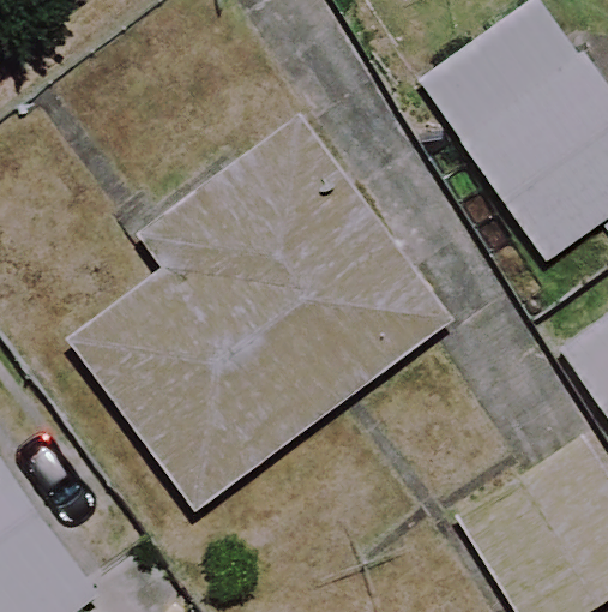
[(607,91),(542,0),(535,0),(421,83),(548,261),(607,217),(607,91)]
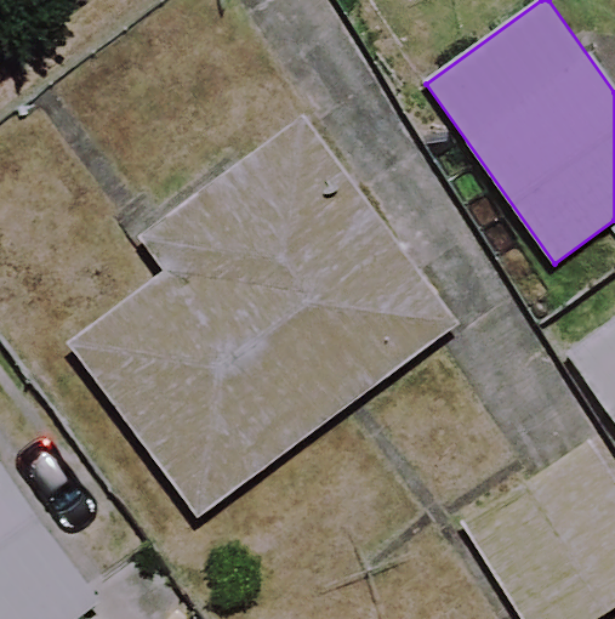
[(456,324),(303,119),(144,238),(166,268),(66,344),(197,518),(456,324)]
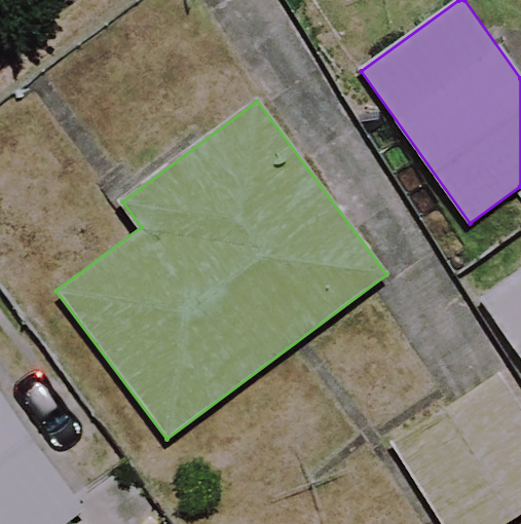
[(520,272),(484,298),(520,350),(520,272)]
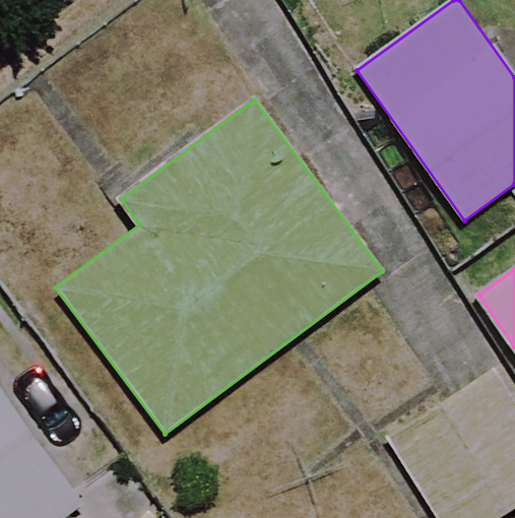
[(496,517),(514,505),(514,397),(495,368),(382,445),(432,517),(496,517)]
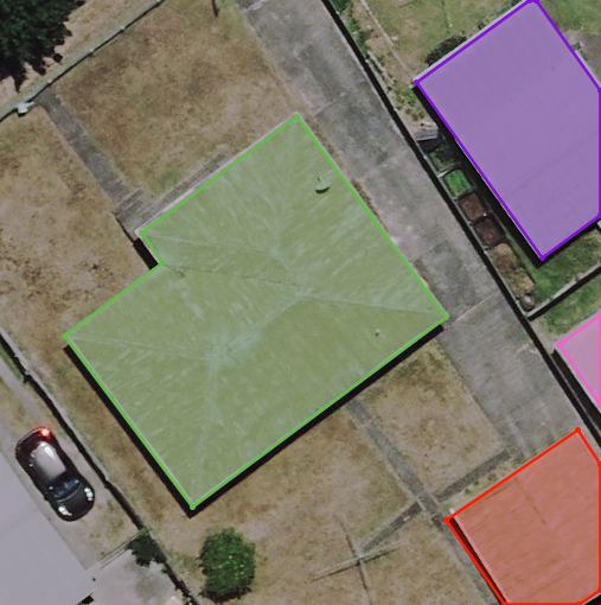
[(112,604),(0,447),(0,604),(112,604)]
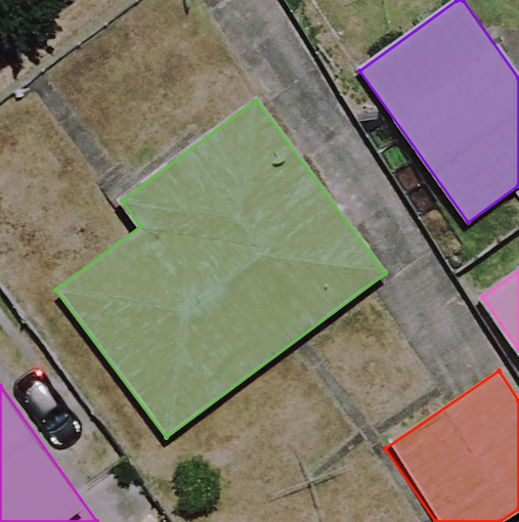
All buildings are outlined.
